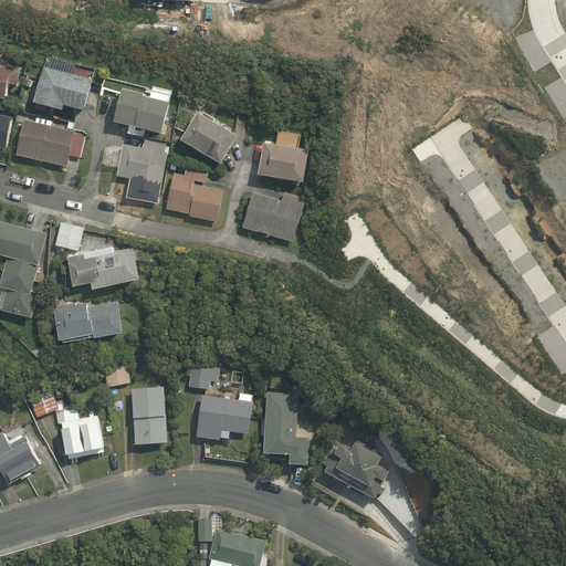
[(18,86),(21,70),(0,66),(0,100),(6,101),(8,84),(18,86)]
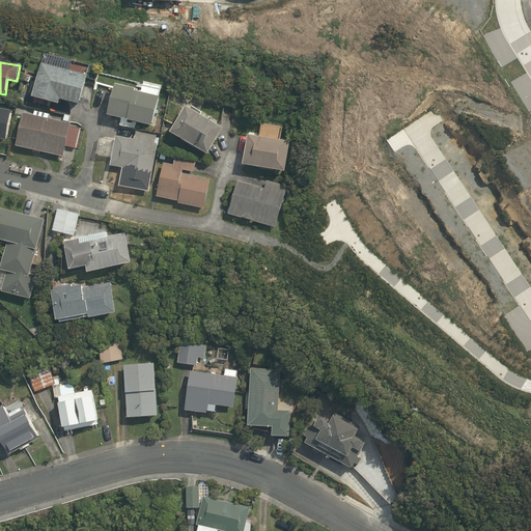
[(80,105),(88,76),(40,63),(31,98),(58,105),(60,100),(80,105)]
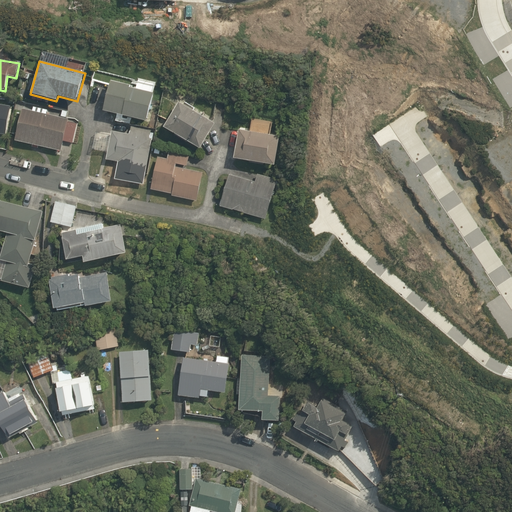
[(110,81),(103,111),(146,122),(154,93),(130,87),(130,85),(110,81)]
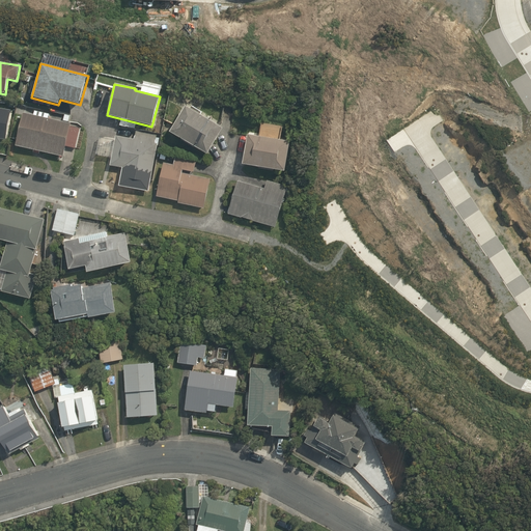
[(223,129),(185,106),(169,133),(207,156),(223,129)]
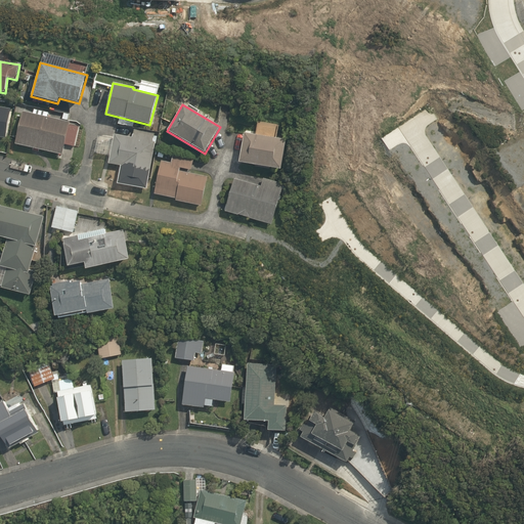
[(0,137),(5,139),(11,108),(0,106),(0,137)]
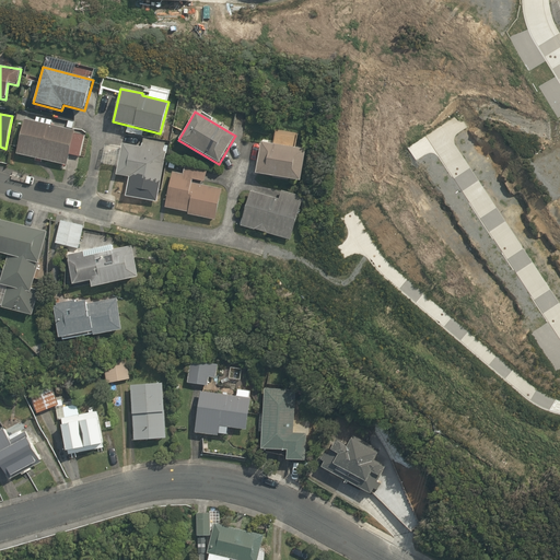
[(74,133),(76,130),(24,119),(16,153),(67,165),(69,154),(80,158),(85,136),(74,133)]
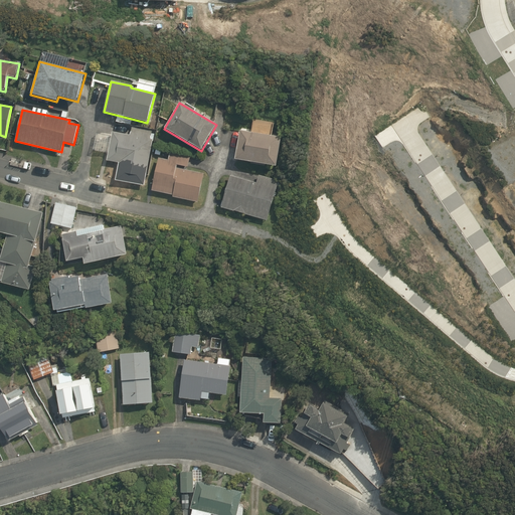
[(250,133),(239,131),(234,160),(277,167),(282,138),(272,136),(274,123),(253,119),(250,133)]
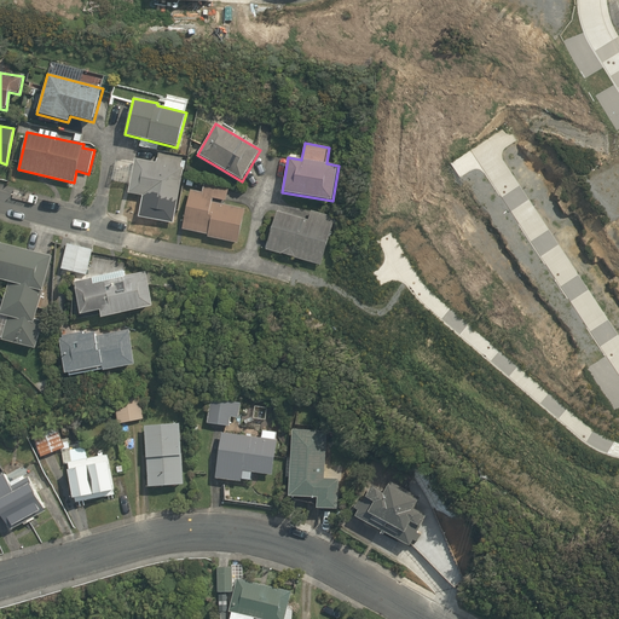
[(140,207),(175,214),(184,167),(181,167),(183,157),(160,152),(157,163),(134,158),(128,194),(143,196),(140,207)]
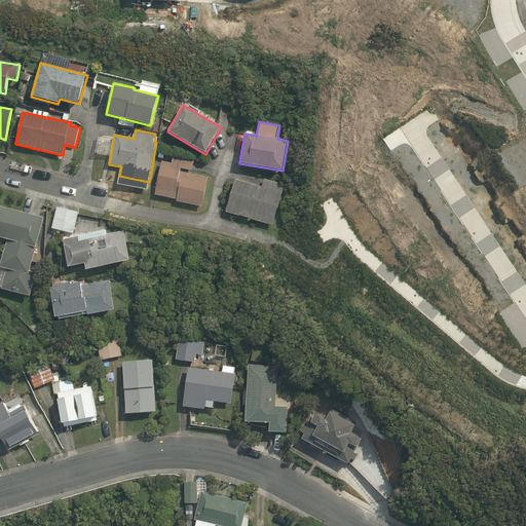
[(209,178),(180,172),(181,168),(192,172),(194,160),(173,156),(172,163),(162,161),(155,195),(177,199),(177,201),(202,207),(209,178)]
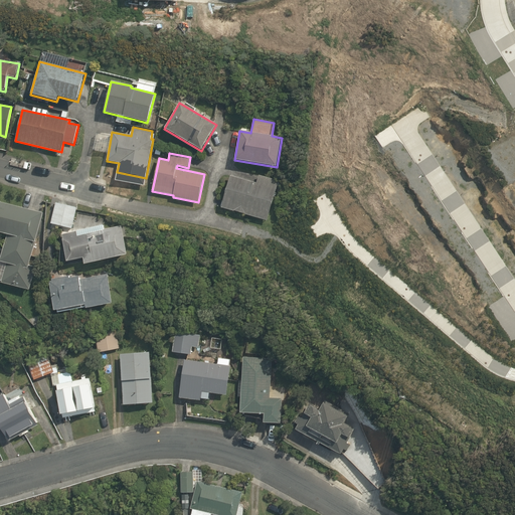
[(230,176),(221,208),(267,220),(279,181),(259,175),(256,183),(230,176)]
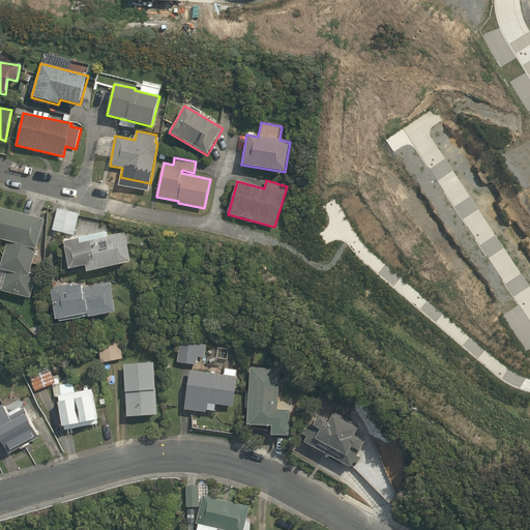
[(30,272),(43,218),(1,207),(0,206),(0,239),(6,241),(0,265),(0,268),(0,269),(6,270),(2,288),(1,290),(30,297),(36,274),(30,272)]
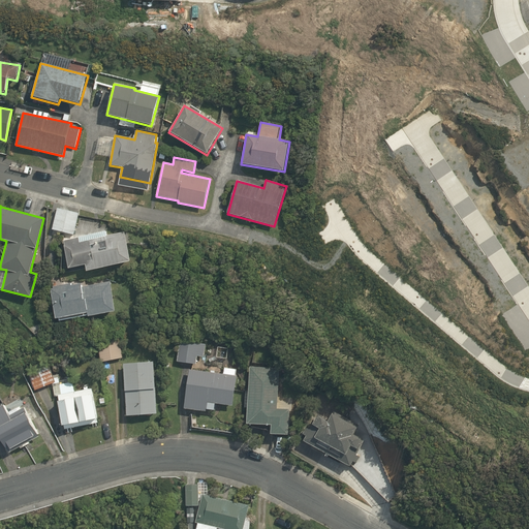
[(52,229),(74,235),(80,213),(58,208),(52,229)]
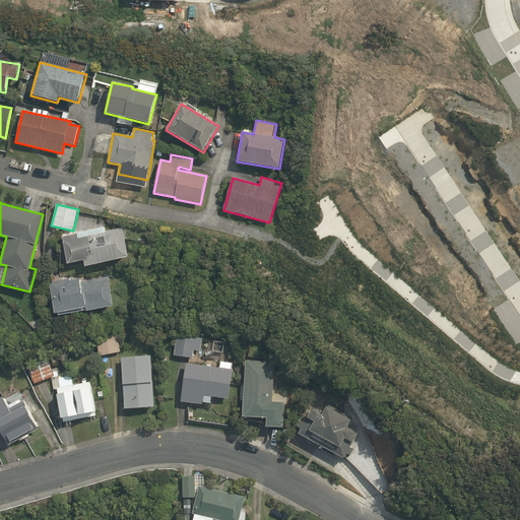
[(83,260),(84,266),(128,256),(123,228),(106,232),(105,226),(62,236),(63,241),(67,263),(83,260)]
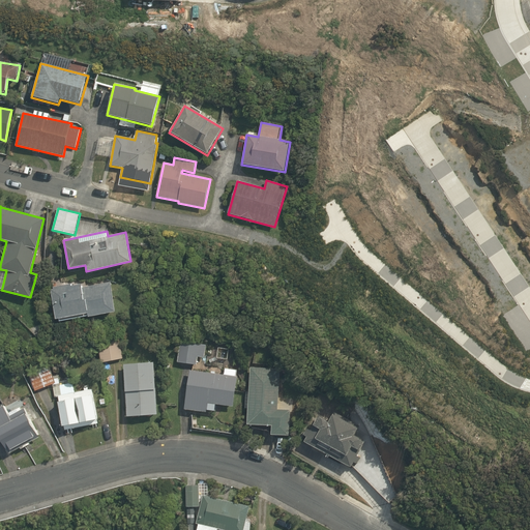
[(111,282),(83,287),(82,284),(71,285),(71,284),(53,287),(53,289),(51,289),(56,319),(59,318),(59,321),(88,316),(88,317),(116,312),(111,282)]
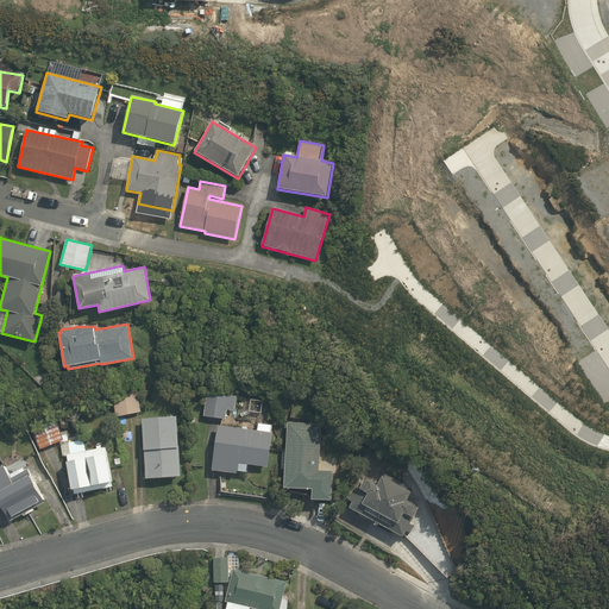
[(111,389),(115,416),(142,412),(137,384),(111,389)]
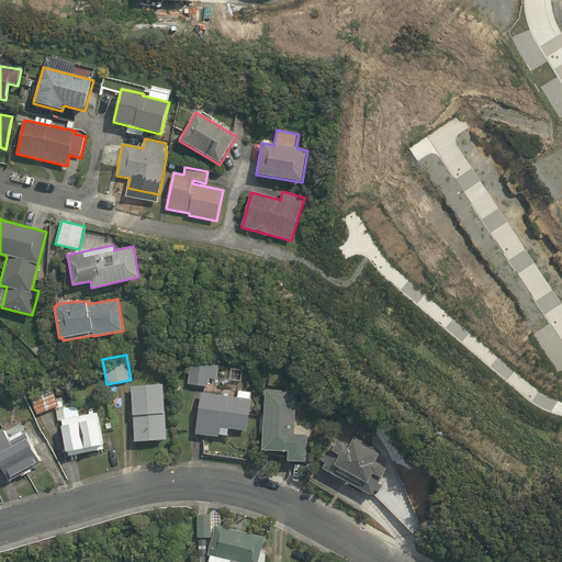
[(188,384),(209,386),(210,379),(217,380),(220,366),(191,362),(188,384)]
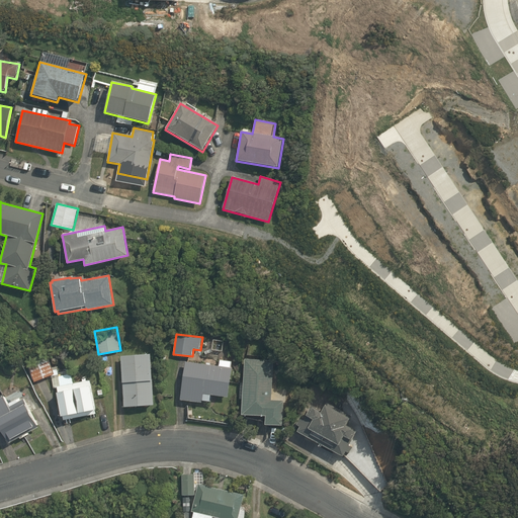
[(151,354),(120,356),(123,407),(154,406),(151,354)]
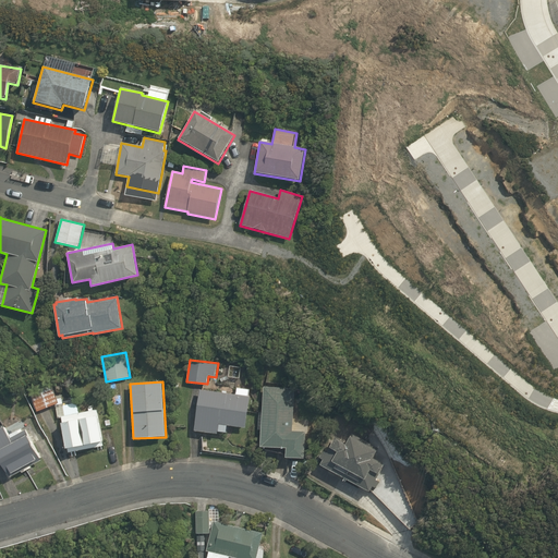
[(37,412),(59,403),(51,384),(29,392),(37,412)]
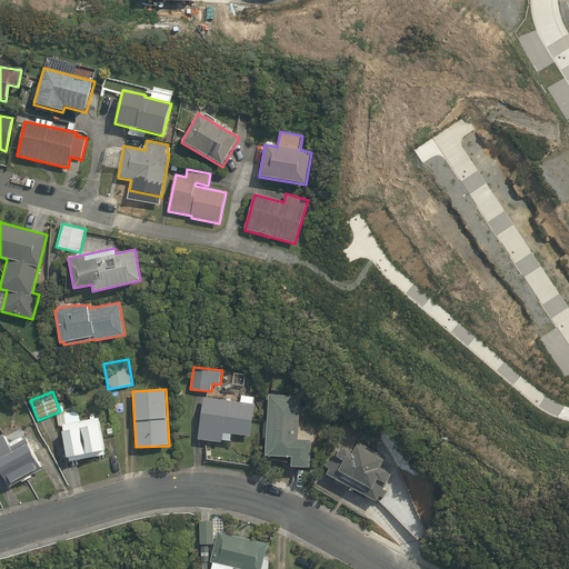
[(301,396),(269,393),(265,456),(291,457),(291,466),(311,467),(311,440),(298,439),(301,396)]
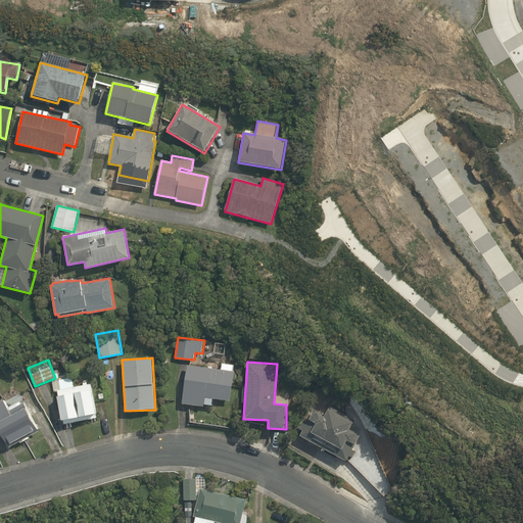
[(207,368),(187,365),(182,403),(204,407),(204,405),(212,406),(214,398),(231,401),(235,371),(234,371),(234,365),(222,364),(221,370),(212,369),(212,367),(208,367),(207,368)]
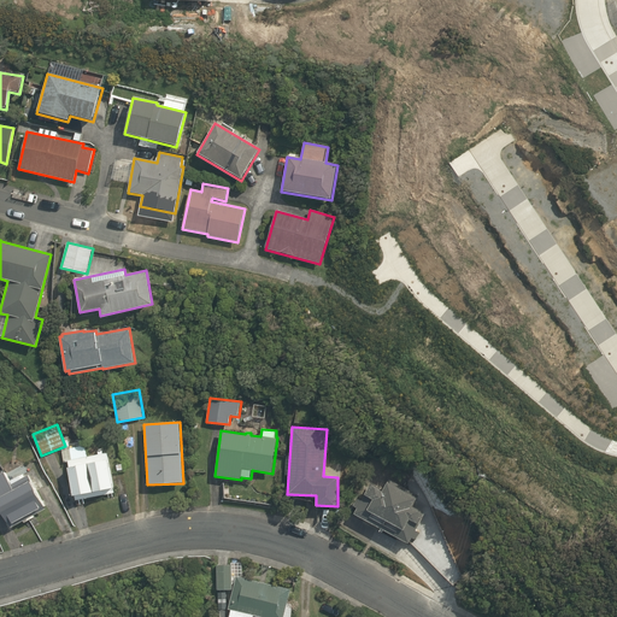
[(107,453),(68,460),(76,500),(115,493),(107,453)]
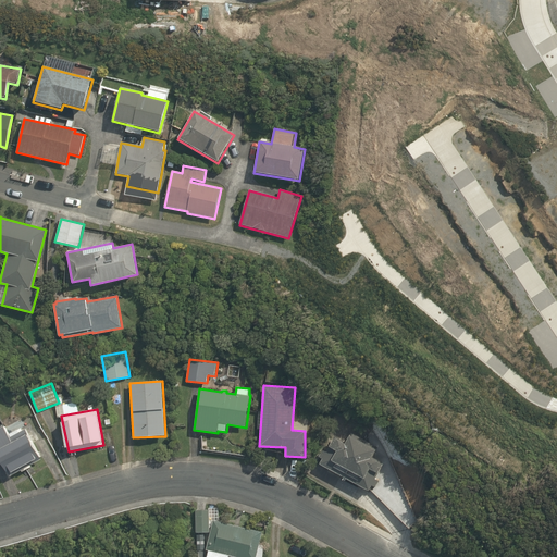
[(0,456),(10,475),(42,458),(26,429),(23,431),(22,428),(9,434),(4,426),(0,429),(0,456)]
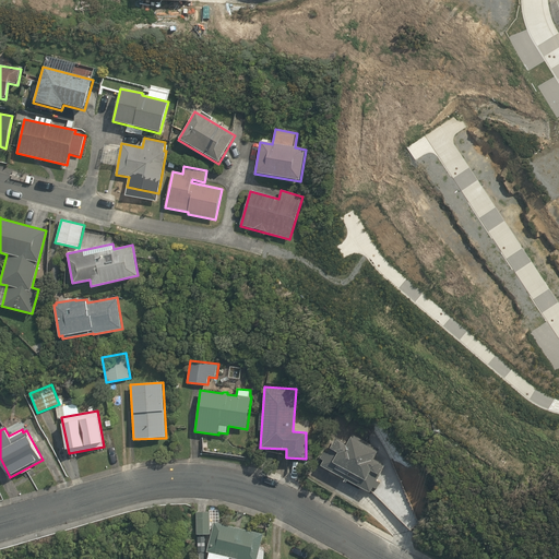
[(320,465),(369,492),(372,487),(377,489),(381,482),(377,480),(385,465),(375,459),(380,450),(352,435),(346,445),(335,439),(328,454),(323,452),(320,459),(323,460),(320,465)]
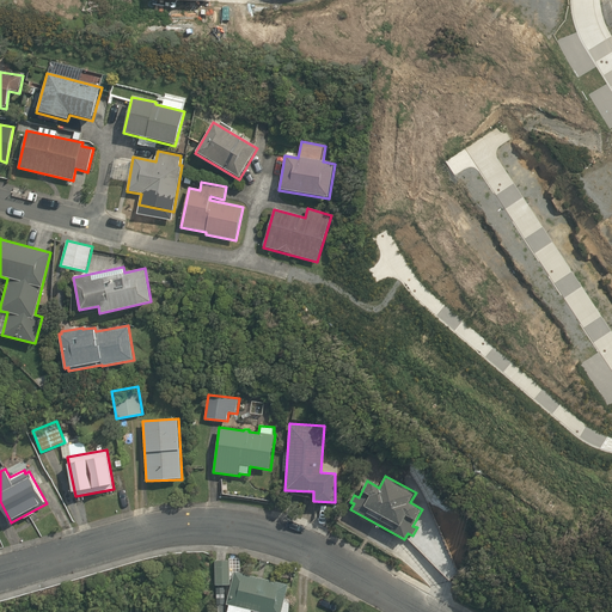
[(215,585),(230,585),(230,560),(215,561),(215,585)]
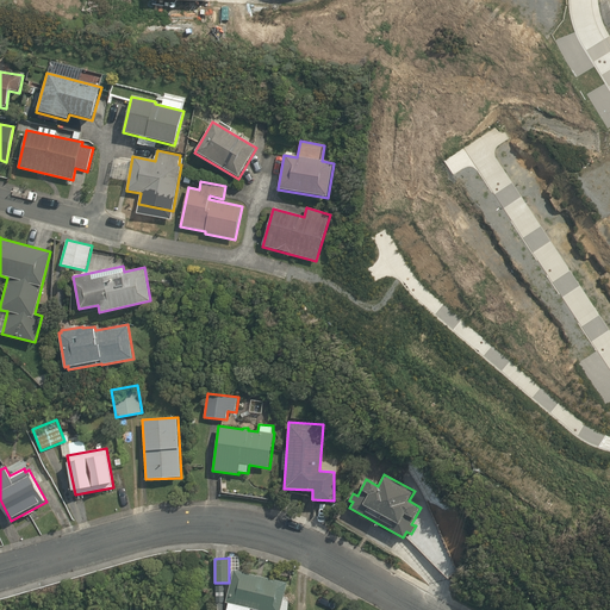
[(280,609),(287,582),(234,568),(225,602),(228,602),(226,609),(225,609),(250,609),(251,608),(261,609),(280,609)]
